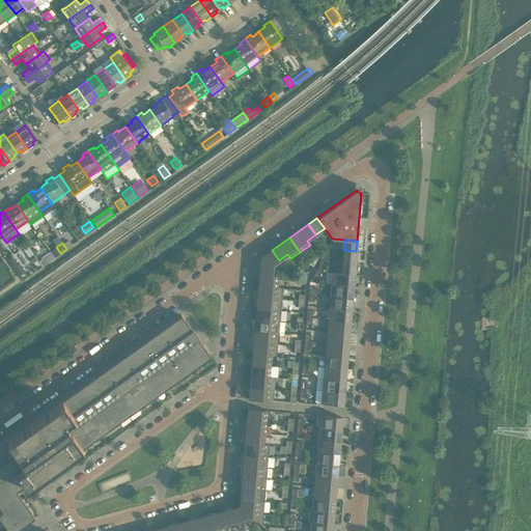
[(27,246),(23,248),(33,263),(37,260),(27,246)]
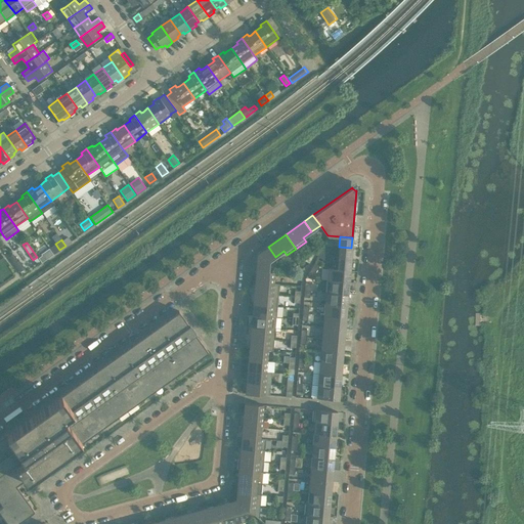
[(269,261),(275,257),(268,247),(258,255),(256,270),(268,271),(269,261)]
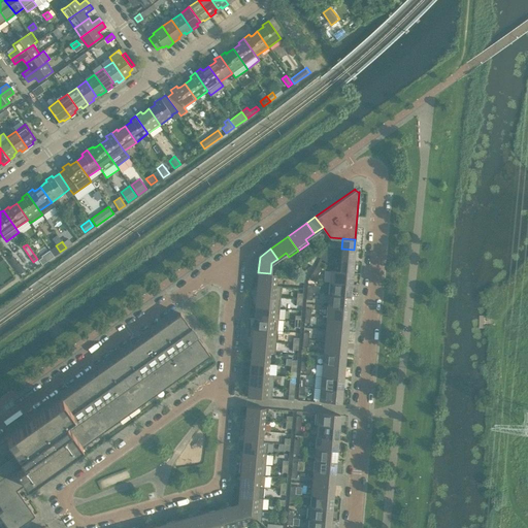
[(352,272),(354,250),(341,249),(340,260),(335,259),(334,270),(330,270),(330,271),(352,272)]
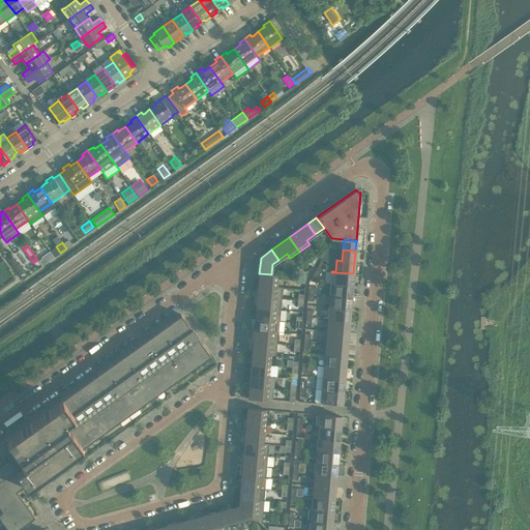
[(13,257),(8,261),(20,275),(25,271),(19,263),(19,264),(13,257)]
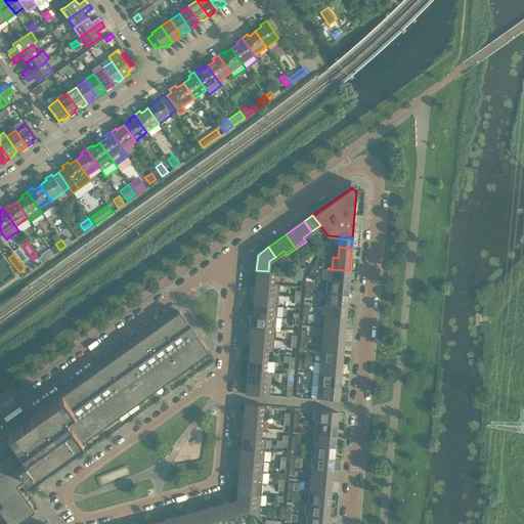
[(318,268),(321,262),(316,259),(313,265),(318,268)]
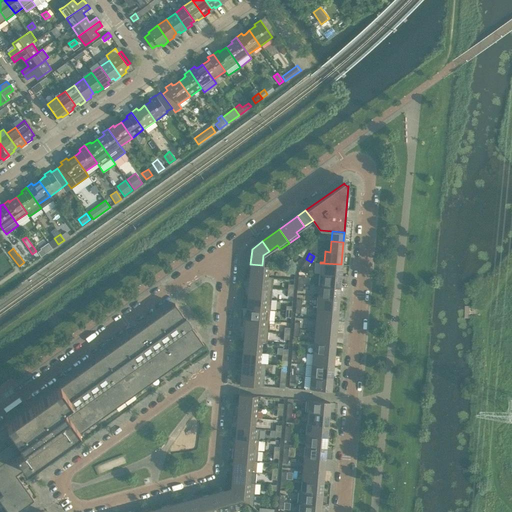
[(307,268),(311,262),(306,259),(302,265),(307,268)]
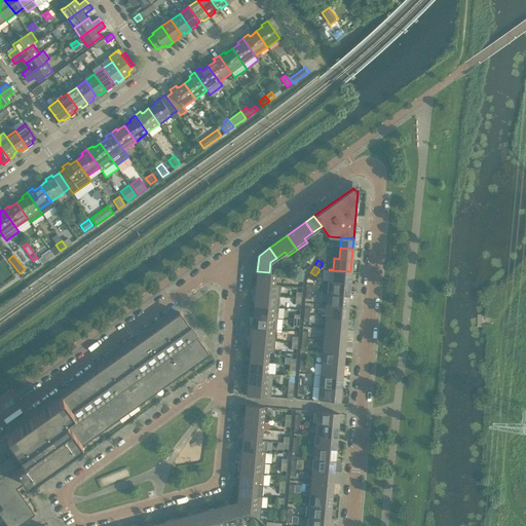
[(349,283),(350,271),(329,270),(328,282),(349,283)]
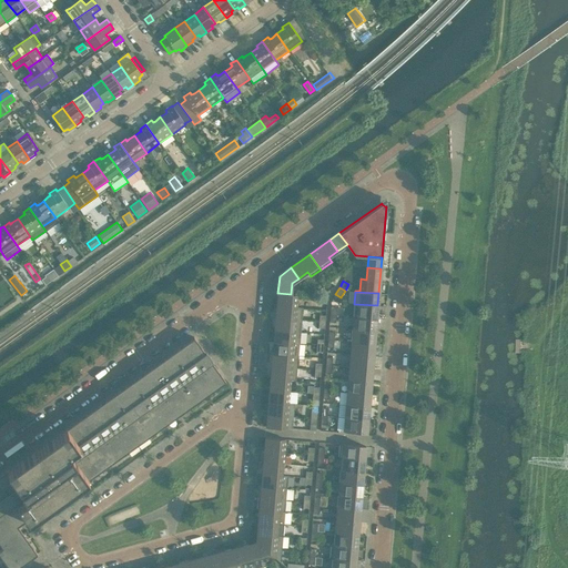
[(297,307),(298,295),(291,294),(277,293),(276,305),(297,307)]
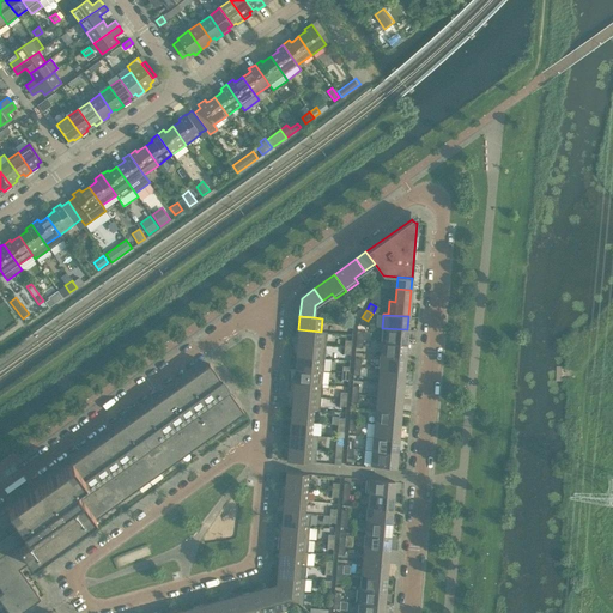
[(406,344),(407,329),(382,328),(381,341),(406,344)]
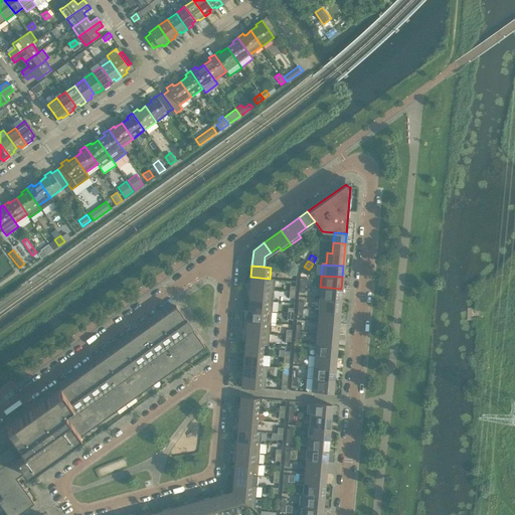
[(274,290),(275,279),(270,279),(250,277),(249,288),(274,290)]
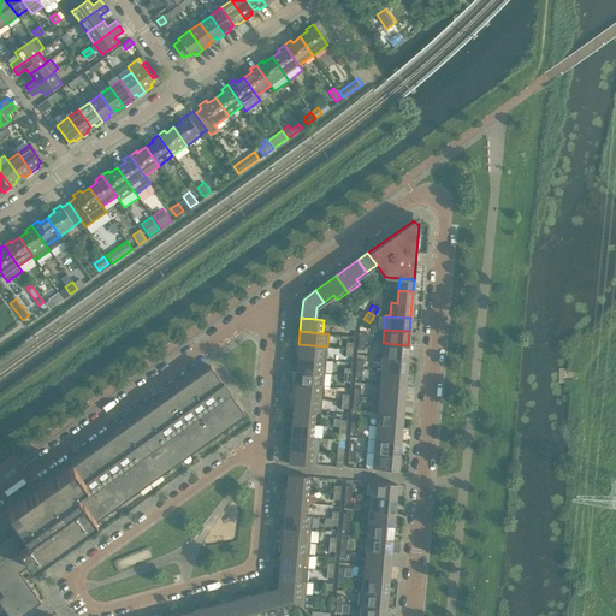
[(407,359),(408,345),(383,343),(381,357),(407,359)]
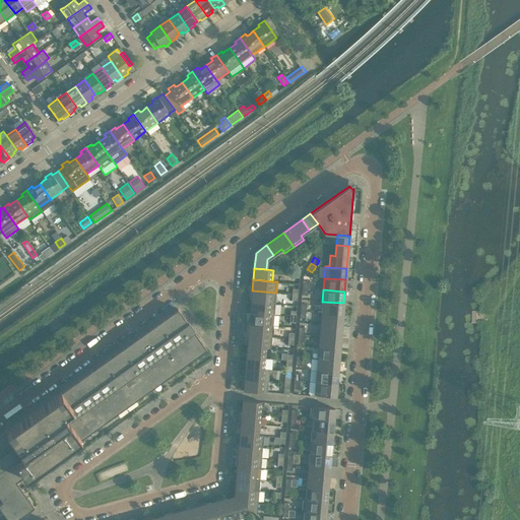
[(275,304),(276,293),(252,290),(251,302),(275,304)]
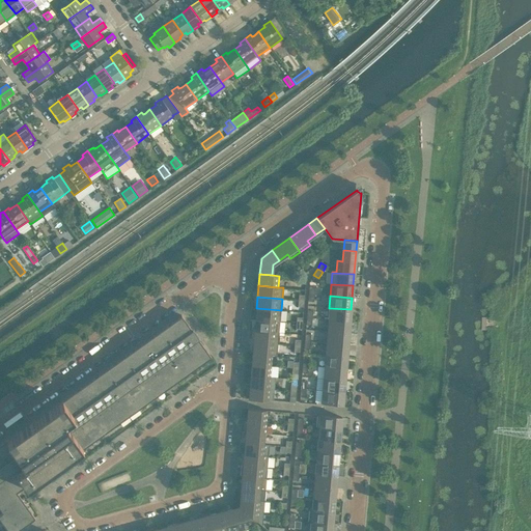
[(280,322),(281,310),(256,308),(255,319),(280,322)]
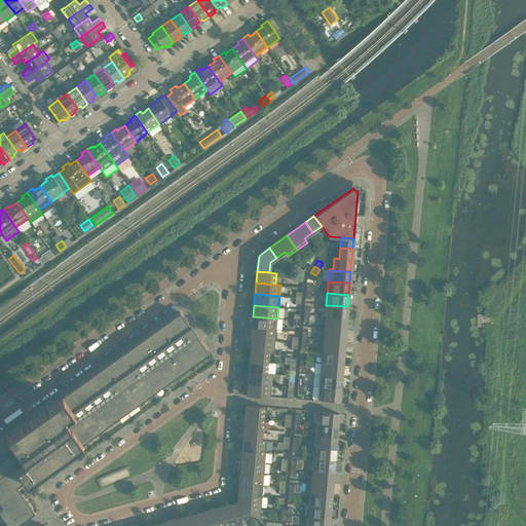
[(346,318),(347,306),(326,305),(325,316),(346,318)]
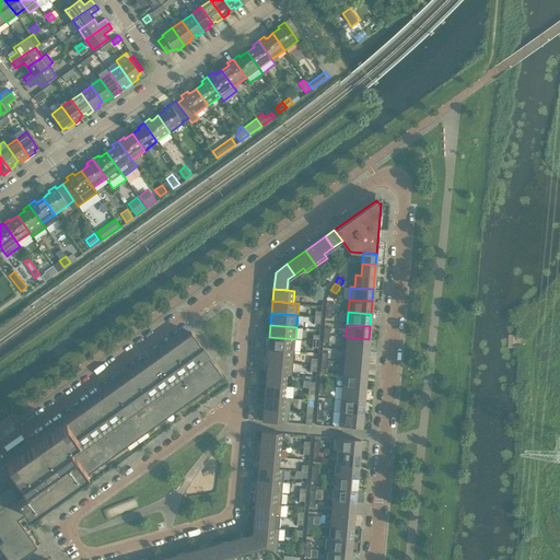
[(28,514),(156,423),(222,376),(191,333),(102,396),(0,468),(0,536),(2,539),(0,540),(0,547),(9,559),(16,559),(37,546),(18,518),(26,512),(28,514)]
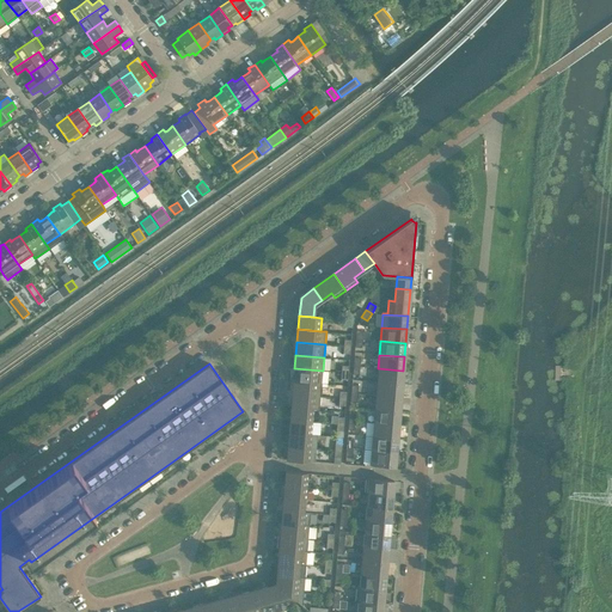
[(322,384),(323,371),(294,368),(294,381),(322,384)]
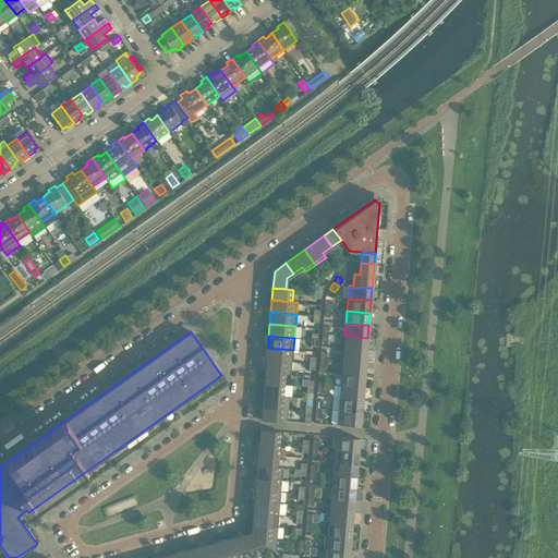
[(366,350),(367,338),(344,336),(343,348),(366,350)]
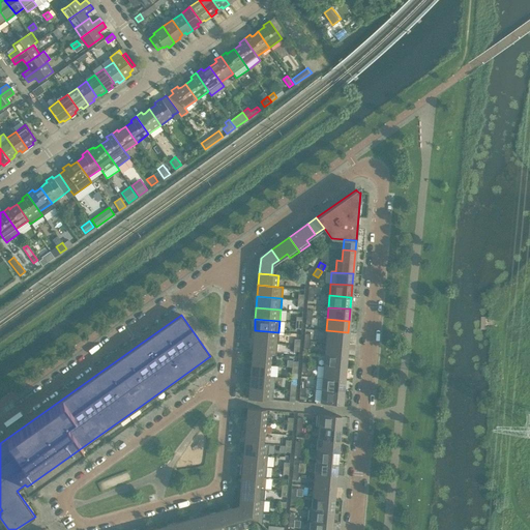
[(277,344),(278,332),(255,330),(254,342),(277,344)]
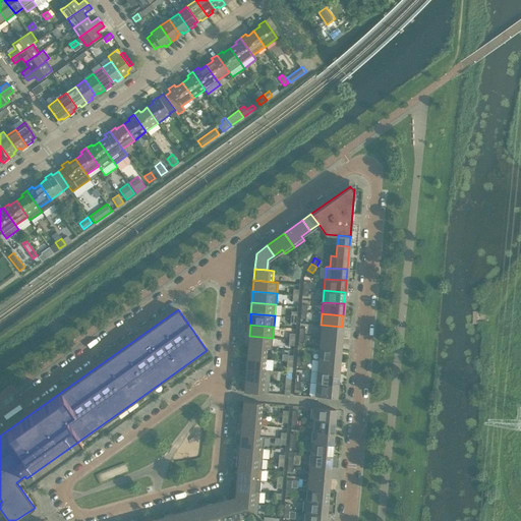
[(341,339),(342,327),(321,325),(320,337),(341,339)]
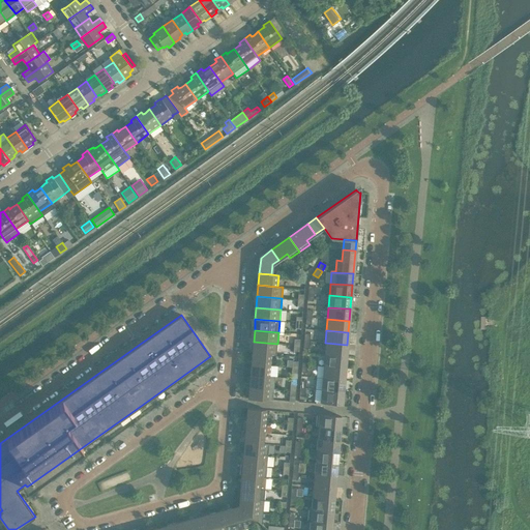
[(276,355),(277,344),(254,342),(253,353),(271,354),(276,355)]
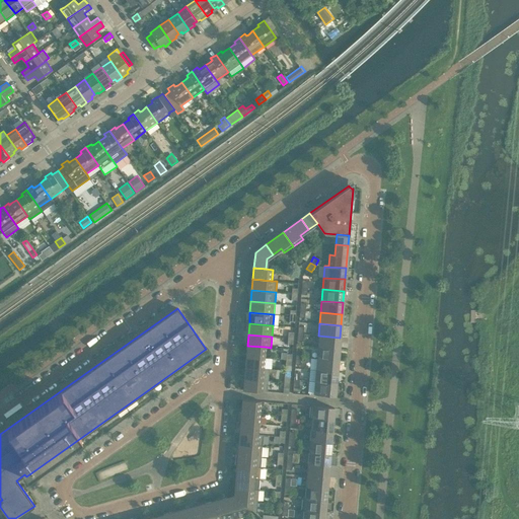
[(339,349),(340,338),(318,336),(317,347),(339,349)]
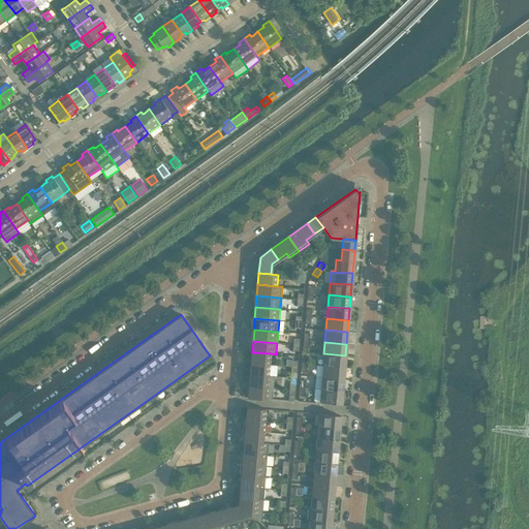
[(270,365),(271,353),(252,352),(251,363),(270,365)]
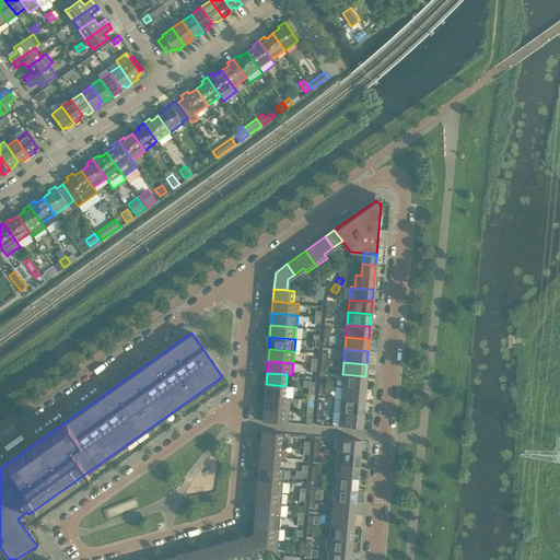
[(364,388),(365,376),(342,374),(341,387),(364,388)]
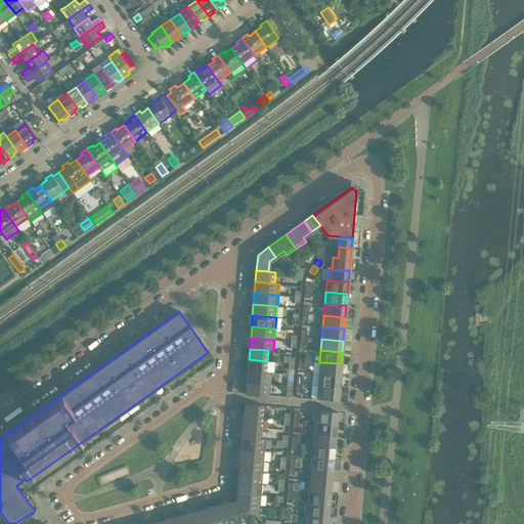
[(266,372),(267,361),(249,359),(248,370),(266,372)]
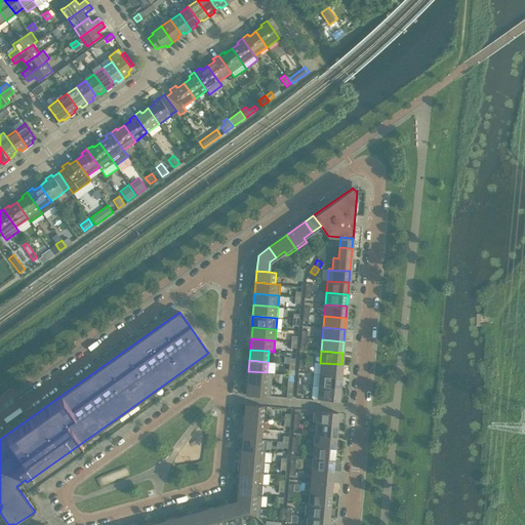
[(340,376),(341,364),(320,363),(319,374),(340,376)]
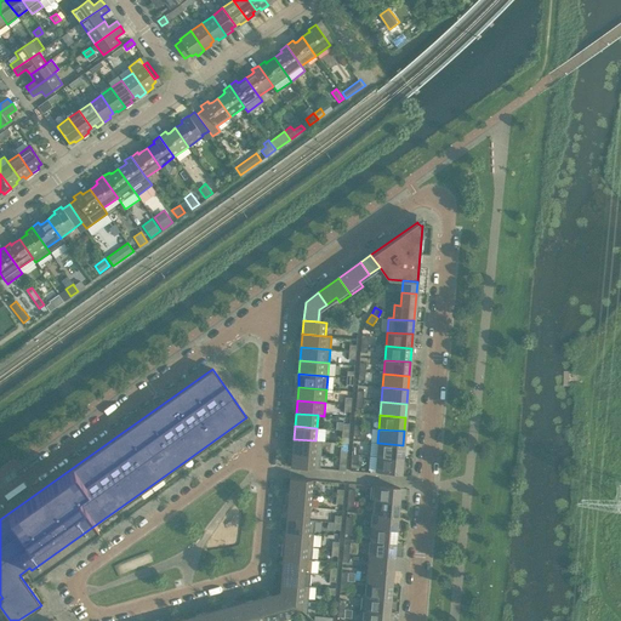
[(320,455),(322,442),(315,440),(294,439),(292,453),(320,455)]
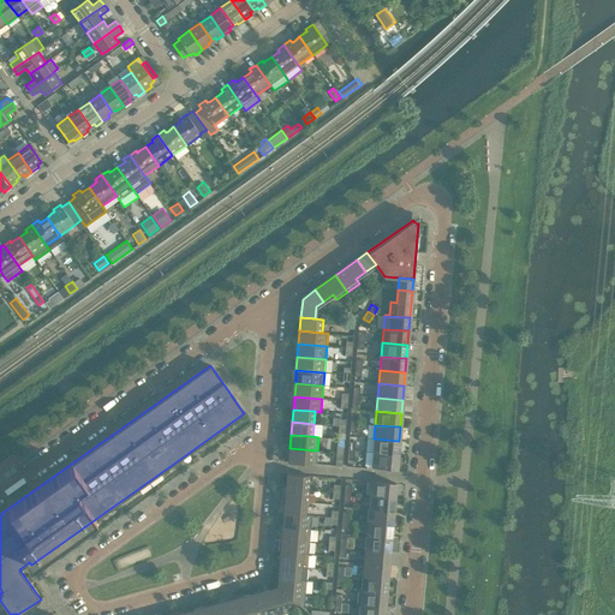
[(398,454),(399,441),(374,439),(372,452),(398,454)]
